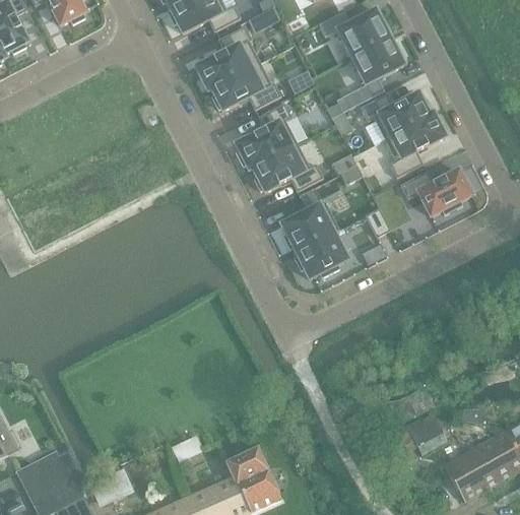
[(27,42),(20,27),(21,27),(15,15),(27,9),(22,0),(0,0),(0,48),(5,58),(6,57),(4,54),(11,50),(13,53),(26,46),(25,43),(27,42)]
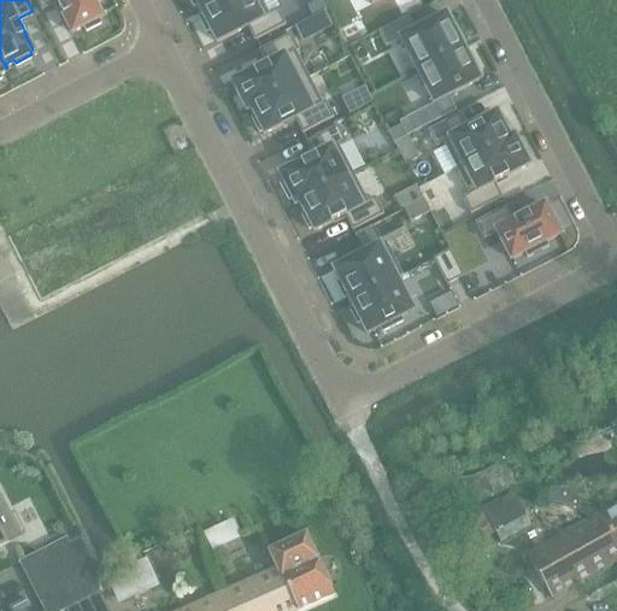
[(39,0),(41,6),(53,0),(56,0),(63,13),(64,12),(72,29),(83,23),(86,28),(101,19),(99,16),(101,15),(94,0),(39,0)]
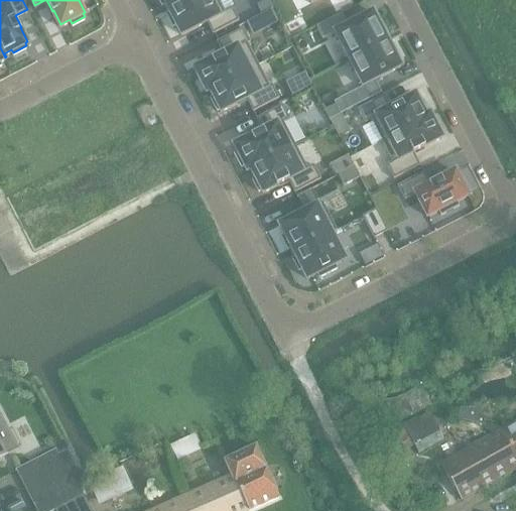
[(224,8),(220,0),(177,0),(167,5),(169,9),(166,11),(172,23),(176,21),(181,32),(207,19),(213,30),(239,17),(232,4),(224,8)]
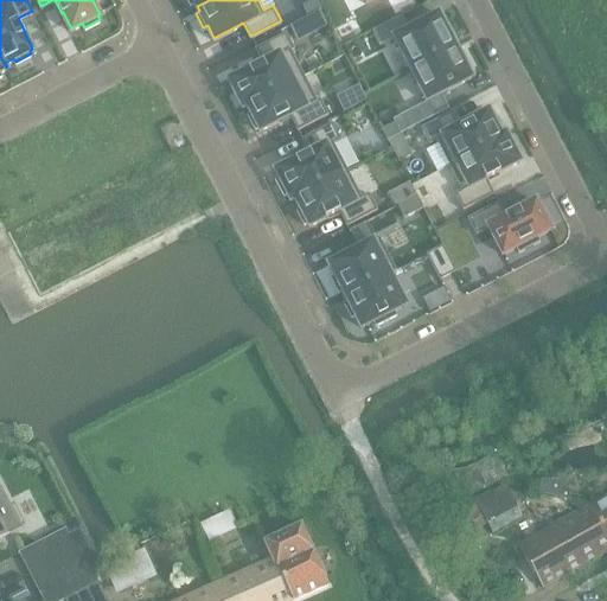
[(307,0),(302,2),(308,13),(320,6),(318,0),(307,0)]
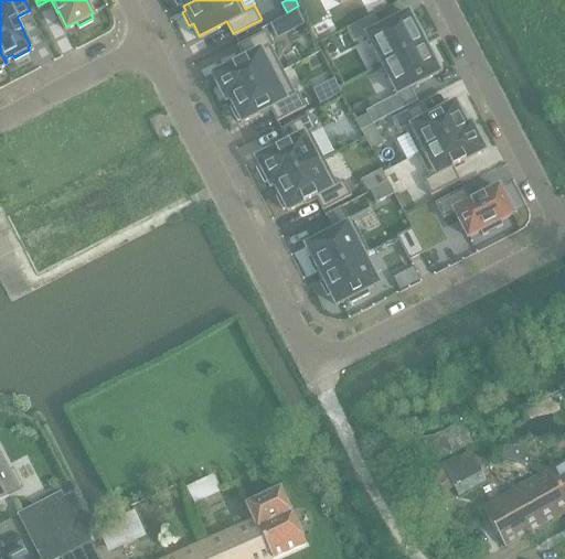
[(414,22),(408,10),(381,24),(366,32),(382,61),(424,40),(420,35),(425,33),(417,20),(414,22)]
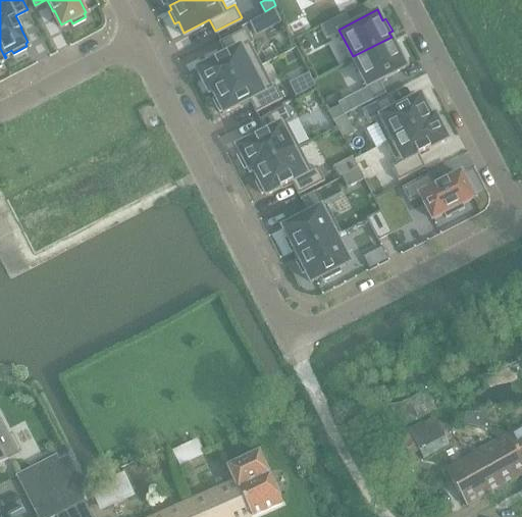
[(352,22),(346,10),(332,17),(338,30),(352,22)]
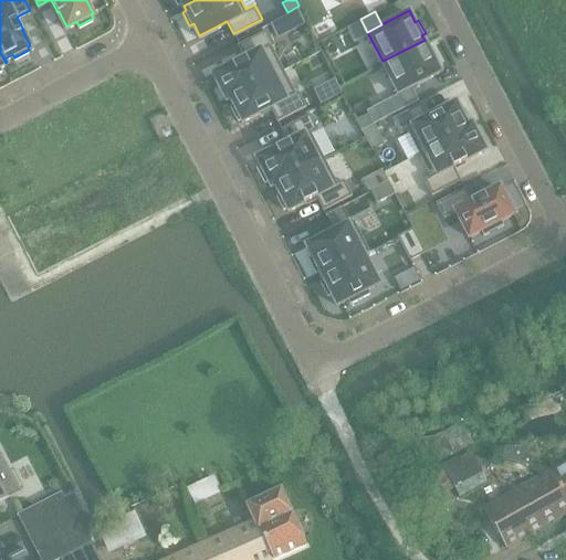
[(283,67),(271,44),(274,43),(266,28),(238,42),(244,55),(232,62),(213,72),(226,96),(283,67)]
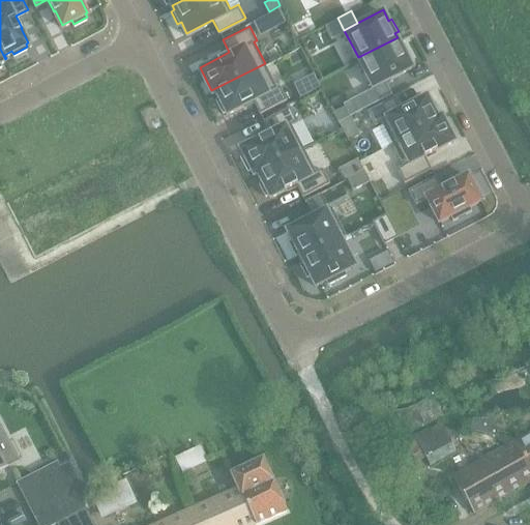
[(373,85),(411,65),(406,55),(410,53),(403,40),(400,42),(398,37),(358,57),(373,85)]
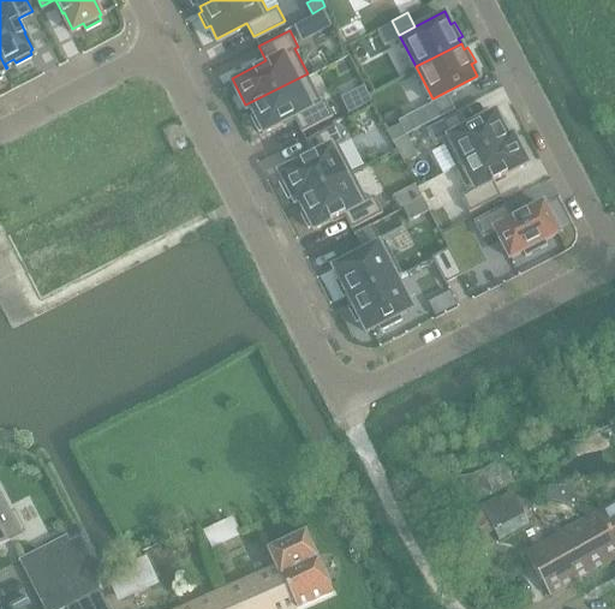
[(332,113),(323,96),(321,99),(308,73),(245,105),(246,106),(250,105),(254,111),(250,113),(258,129),(262,127),(263,130),(293,114),(302,129),(332,113)]
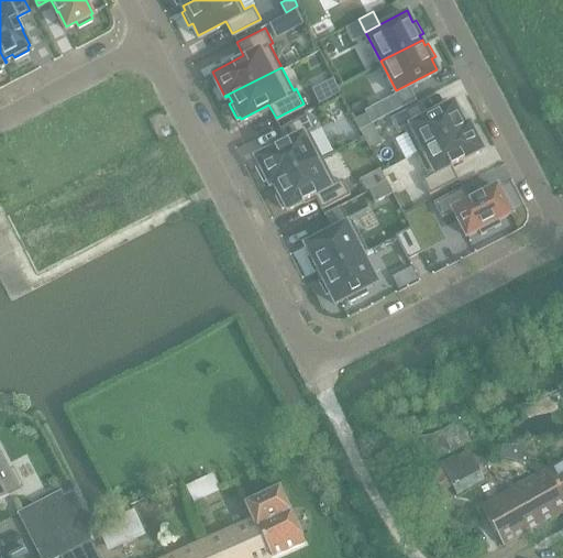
[(417,150),(470,123),(470,122),(465,123),(462,118),(465,116),(457,101),(454,104),(453,100),(426,115),(419,101),(390,116),(398,131),(405,127),(417,150)]
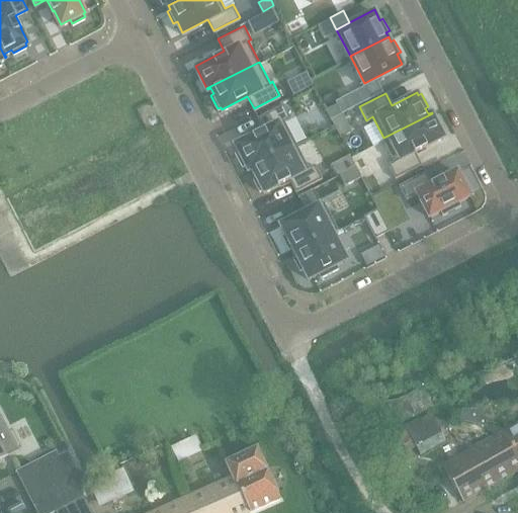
[(248,168),(296,143),(284,119),(290,116),(283,102),(257,115),(263,127),(252,134),(235,143),(238,149),(235,150),(242,165),(245,163),(248,168)]
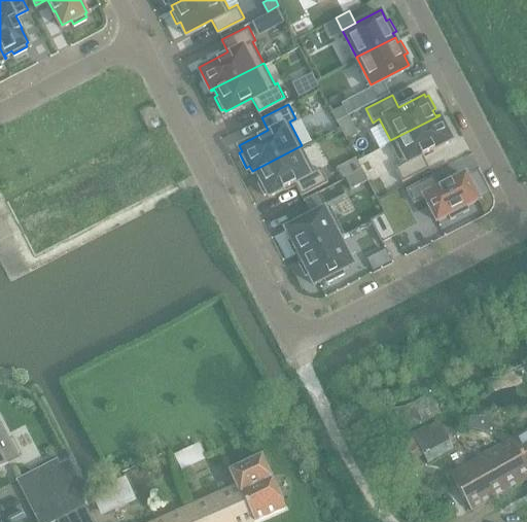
[(348,112),(343,104),(331,109),(337,118),(348,112)]
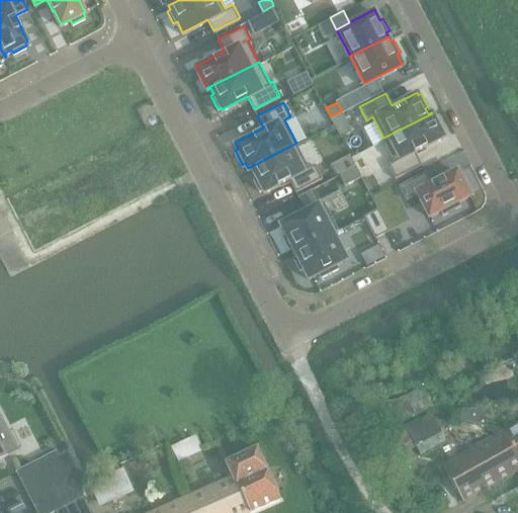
[(426,145),(444,136),(432,113),(383,138),(395,159),(389,162),(396,176),(421,163),(415,151),(427,145),(426,145)]
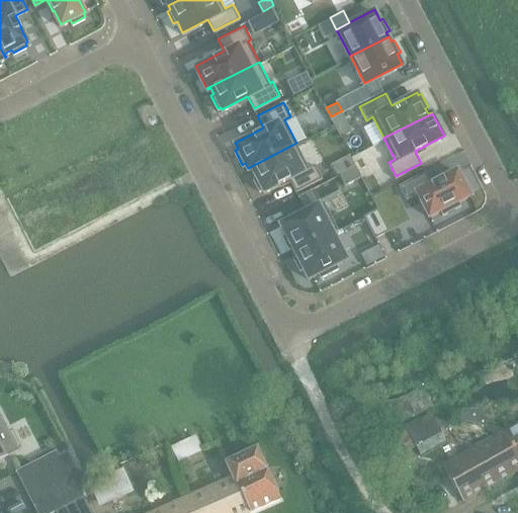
[(262,188),(264,190),(277,183),(278,184),(289,178),(295,190),(322,176),(315,163),(308,166),(296,143),(248,168),(248,169),(252,167),(256,174),(252,176),(259,189),(262,188)]
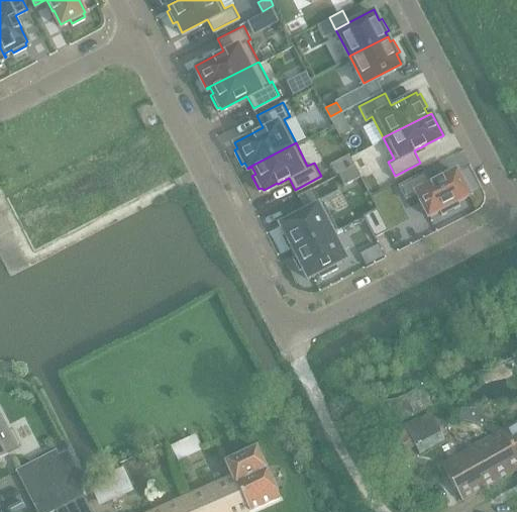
[(360,174),(354,164),(338,172),(344,183),(360,174)]
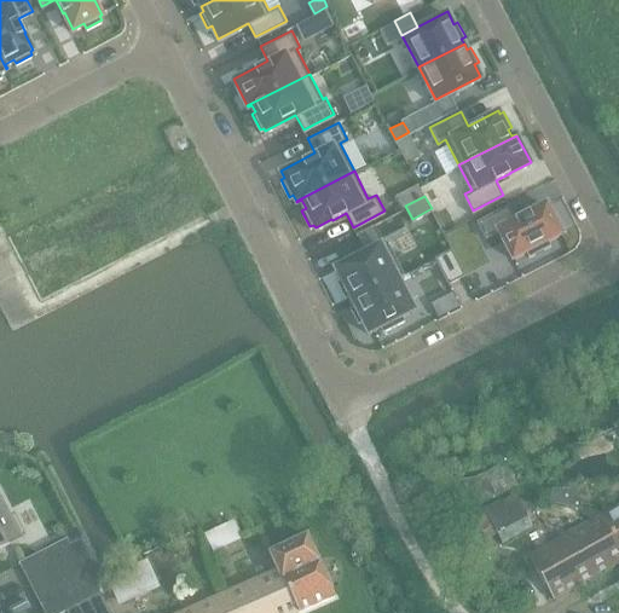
[(508,203),(476,219),(485,236),(498,229),(513,256),(526,249),(528,254),(550,243),(548,238),(561,232),(560,230),(565,227),(556,212),(551,214),(545,202),(530,210),(528,210),(515,218),(508,203)]
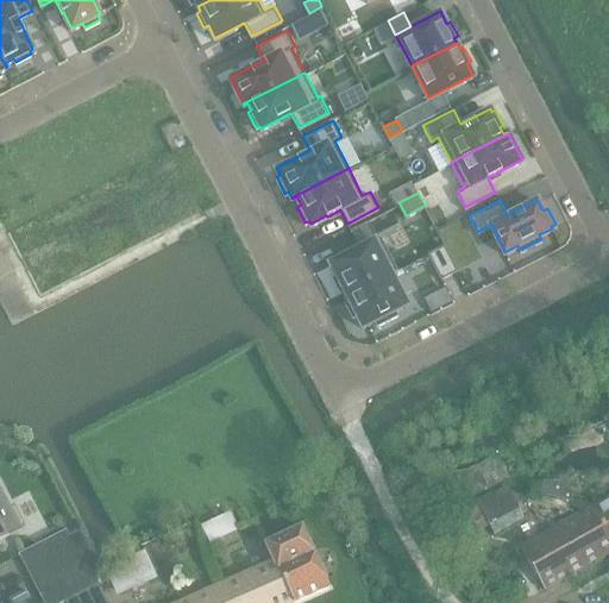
[(397,268),(381,236),(330,262),(336,274),(332,276),(339,290),(344,288),(346,294),(397,268)]
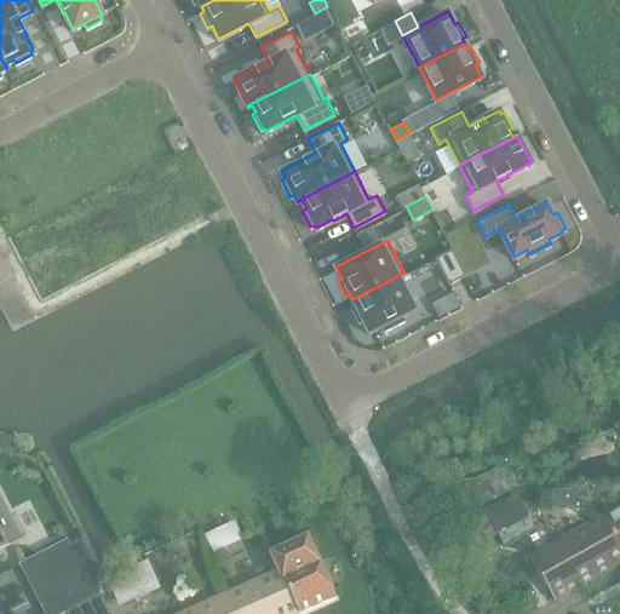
[(452,247),(435,256),(449,282),(465,274),(452,247)]
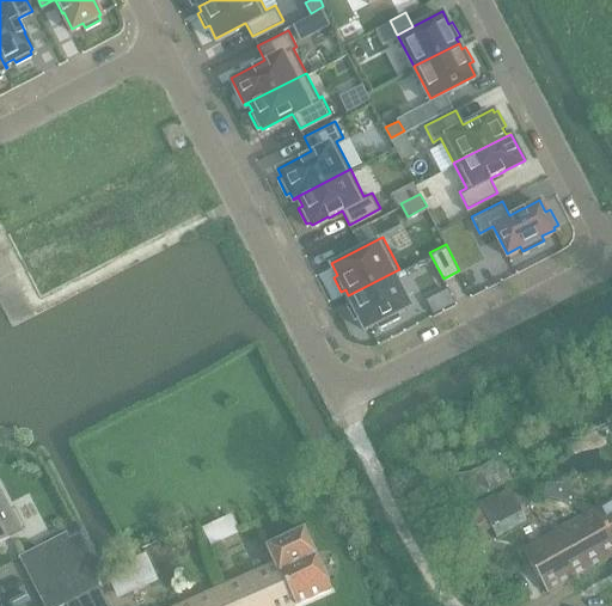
[(409,304),(393,273),(399,270),(399,269),(348,295),(350,300),(347,303),(354,317),(359,314),(365,328),(377,322),(379,326),(401,314),(398,310),(409,304)]
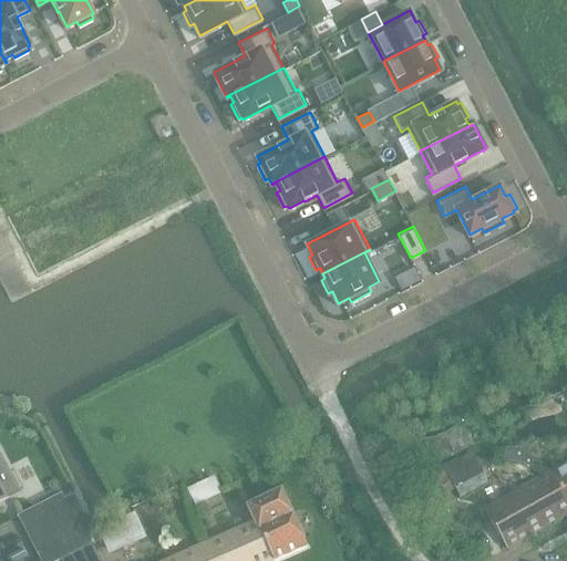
[(507,445),(504,456),(533,463),(535,454),(519,445),(507,445)]
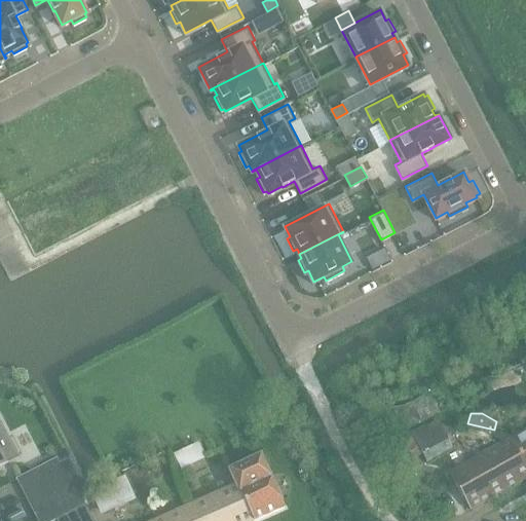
[(0,462),(17,454),(0,418),(0,462)]
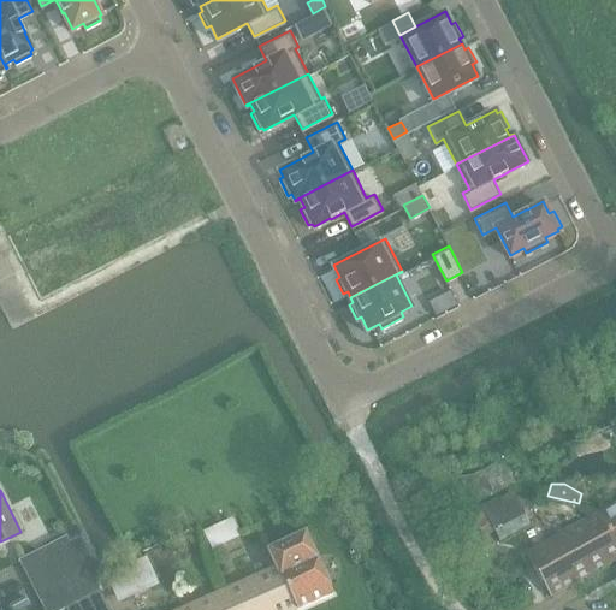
[(495,528),(525,513),(514,490),(484,505),(495,528)]
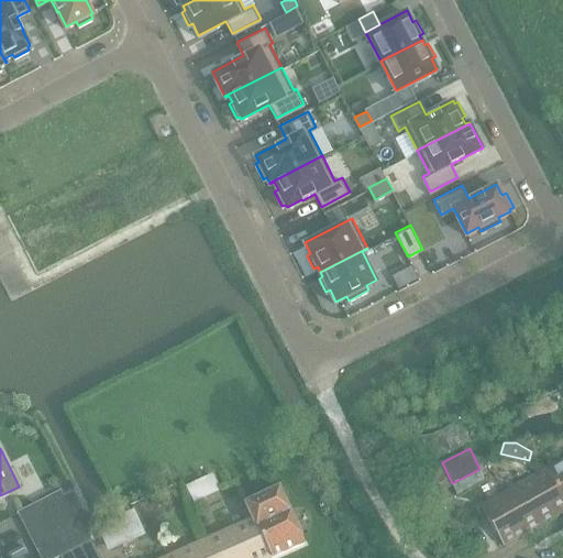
[(562,456),(549,465),(562,490),(562,456)]
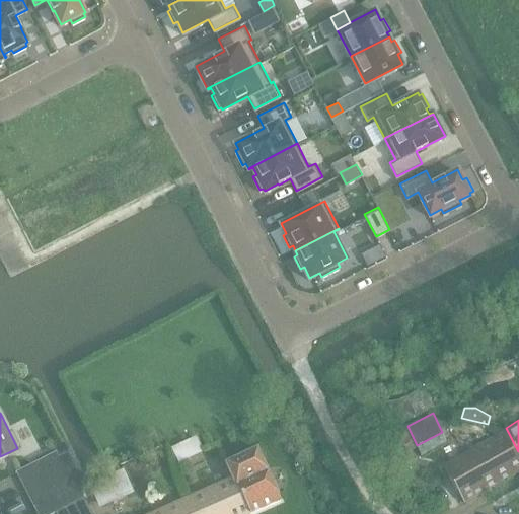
[(518,467),(518,451),(506,428),(443,463),(463,500),(518,467)]
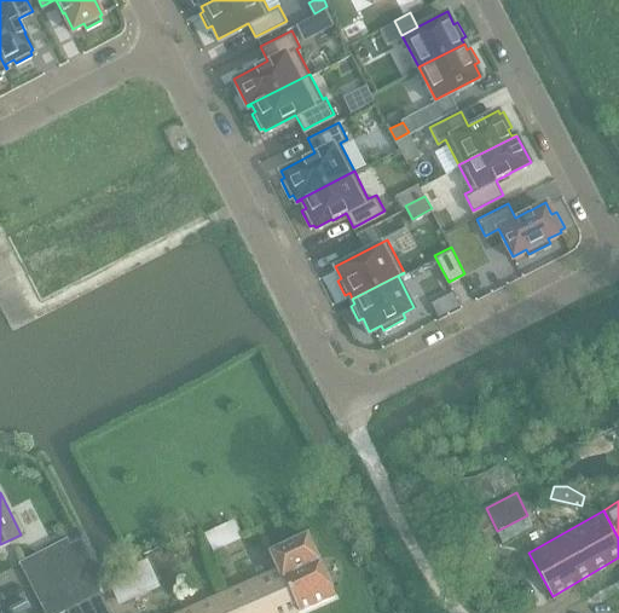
[(242,535),(236,520),(206,535),(212,549),(242,535)]
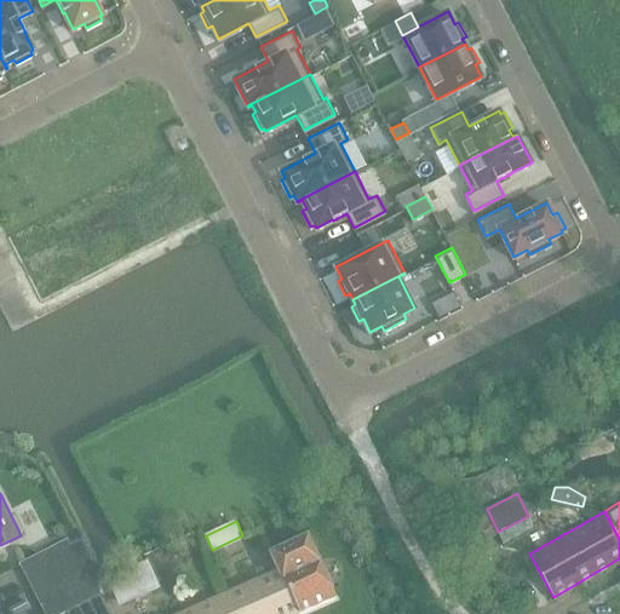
[(229,591),(239,613),(288,613),(334,594),(308,534),(293,540),(271,551),(279,568),(229,591)]
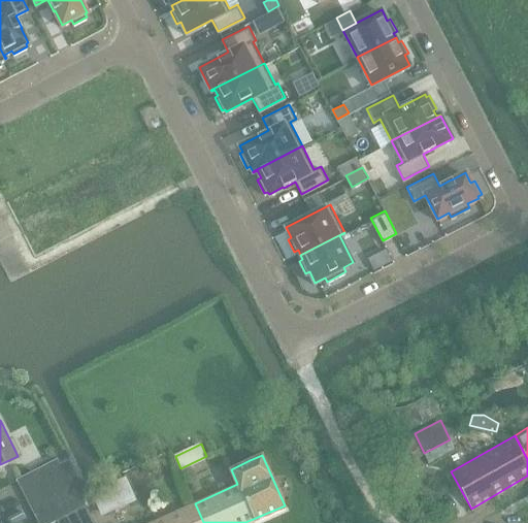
[(57,457),(17,478),(39,522),(45,522),(84,503),(85,482),(86,481),(78,476),(69,457),(60,462),(57,457)]
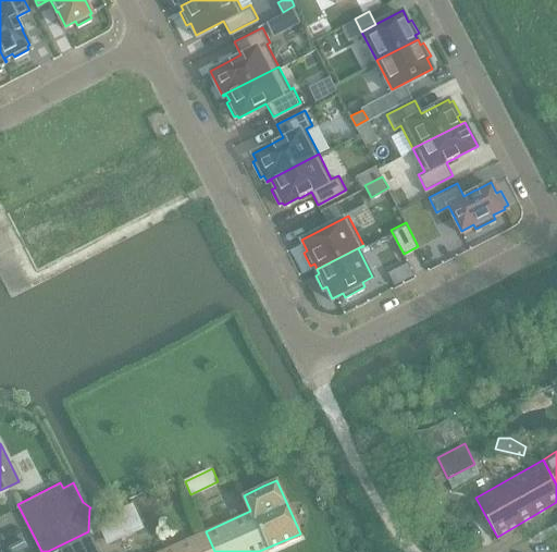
[(99,516),(110,539),(143,525),(132,501),(99,516)]
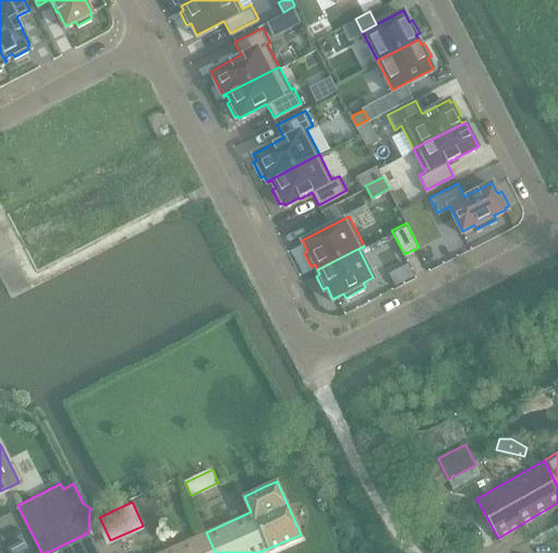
[(215,552),(206,532),(158,552),(215,552)]
